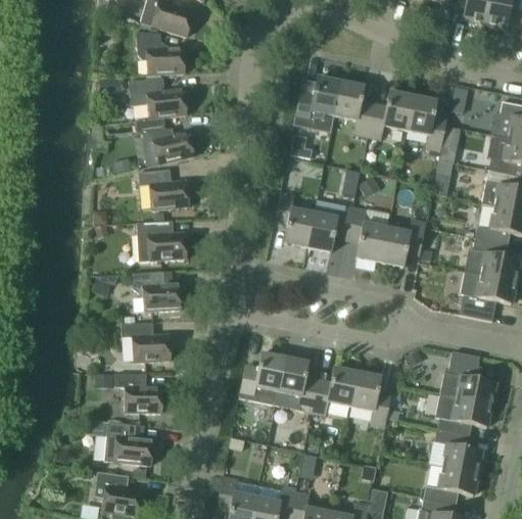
[(194,11),(159,0),(147,0),(141,22),(151,26),(187,36),(194,11)]
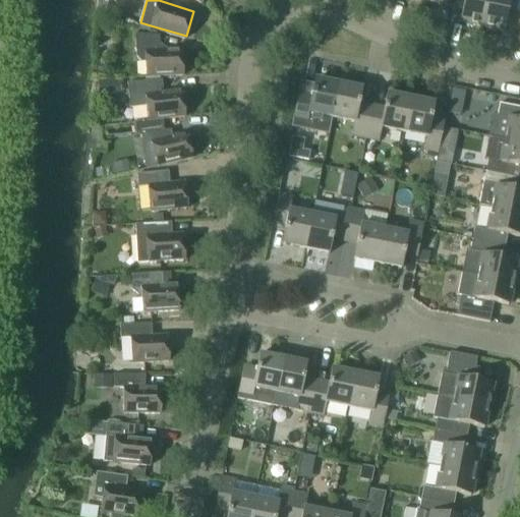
[(464,0),(461,19),(483,23),(487,0),(464,0)]
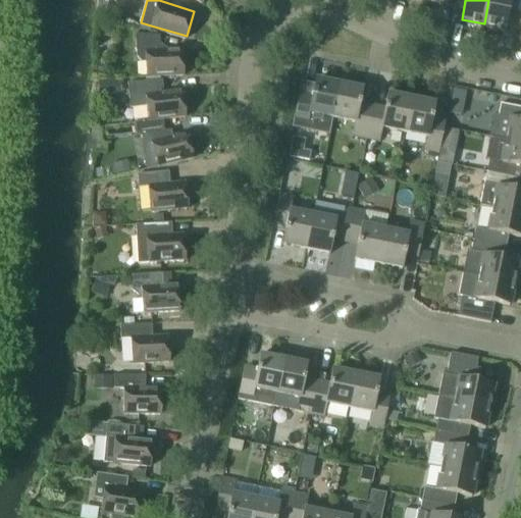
[(488,0),(484,23),(506,28),(511,0),(488,0)]
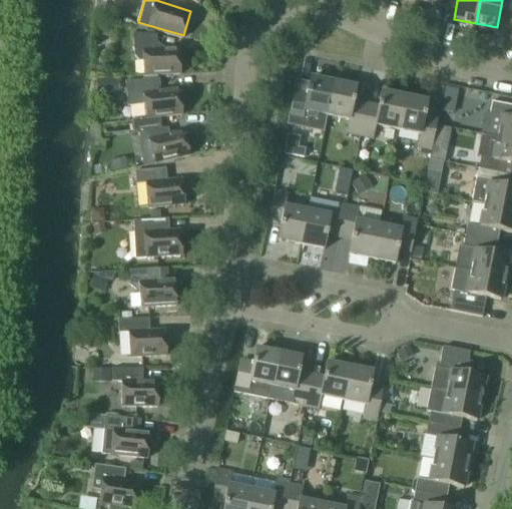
[(145,73),(181,71),(180,46),(158,46),(158,32),(134,31),(135,52),(140,58),(144,58),(145,73)]
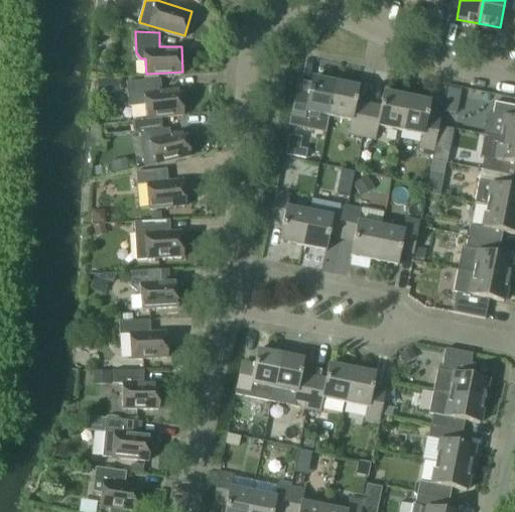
[(336,80),(312,76),(308,96),(296,93),(290,120),(304,122),(307,109),(330,114),(336,80)]
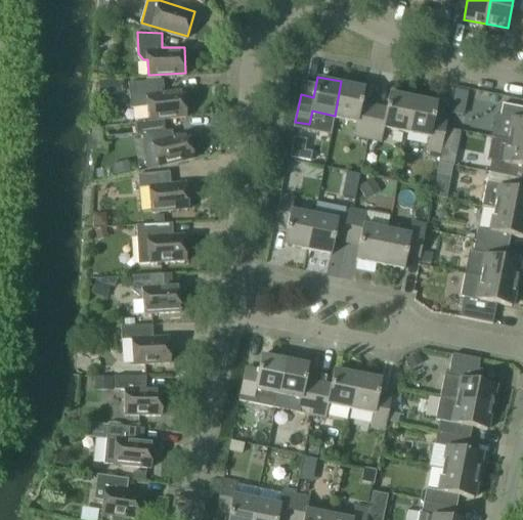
[(148,103),(150,118),(150,119),(165,117),(187,115),(184,88),(162,91),(162,88),(165,86),(164,78),(129,80),(132,105),(148,103)]
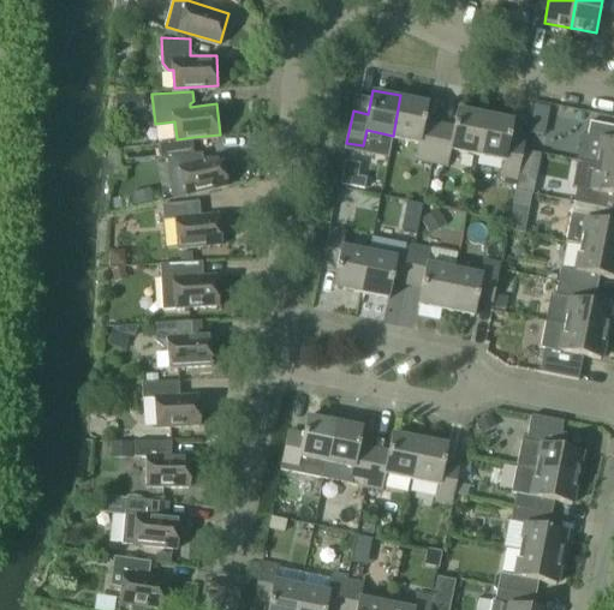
[(400,95),(393,136),(419,141),(416,156),(433,160),(439,129),(424,125),(429,101),(400,95)]
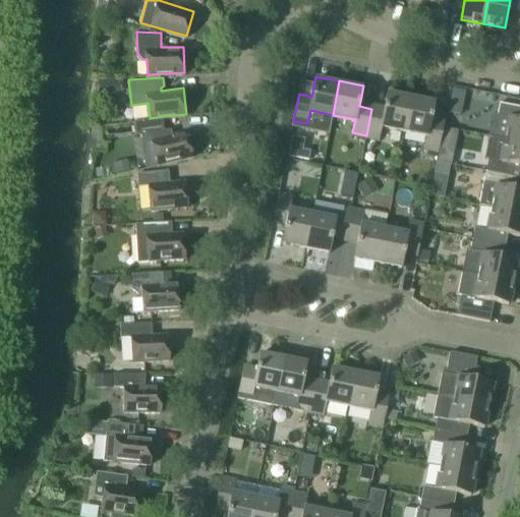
[(453,85),(451,98),(463,100),(466,89),(453,85)]
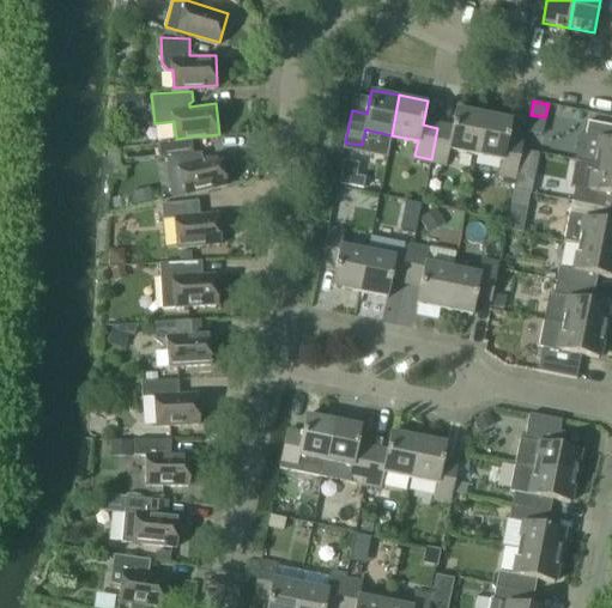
[(437,128),(431,159),(447,163),(449,147),(477,152),(484,113),(456,107),(452,131),(437,128)]
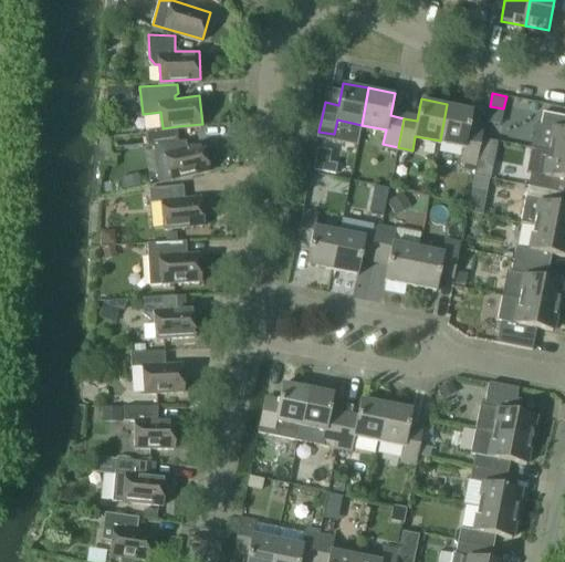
[(447,104),(440,141),(464,146),(461,160),(477,164),(482,135),(482,134),(469,132),(473,108),(447,104)]
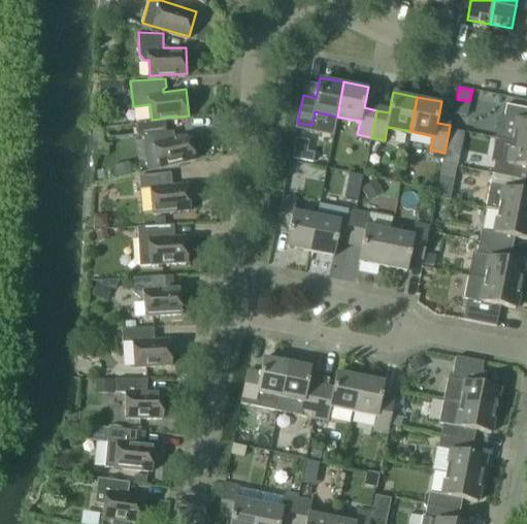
[(513,138),(526,141),(526,105),(506,101),(504,113),(517,117),(513,138)]
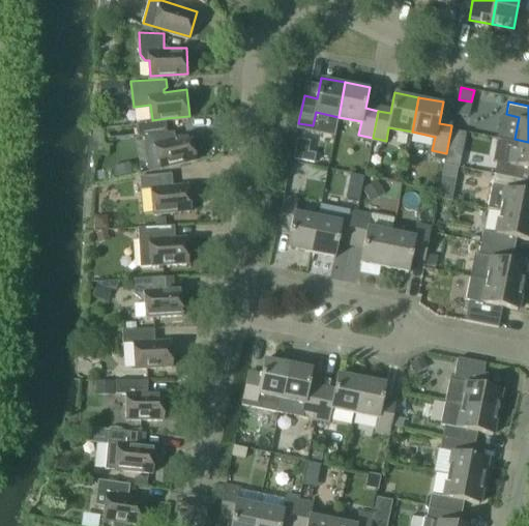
[(152,119),(139,121),(140,136),(169,132),(167,118),(152,120),(152,119)]
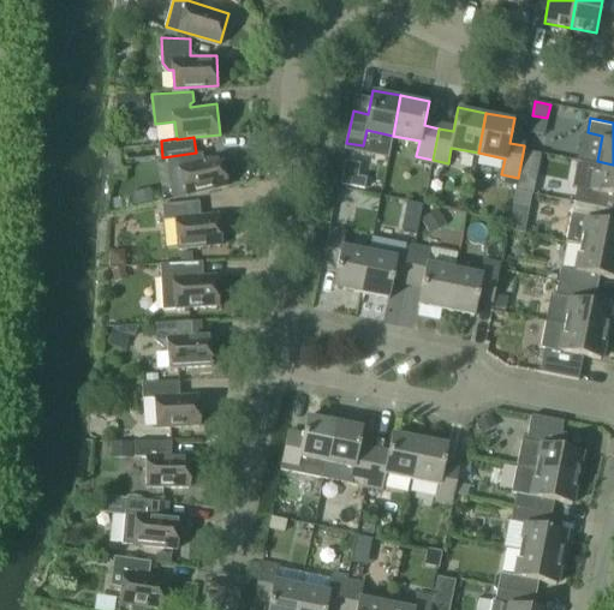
[(542,150),(524,147),(518,178),(517,187),(534,190),(542,150)]
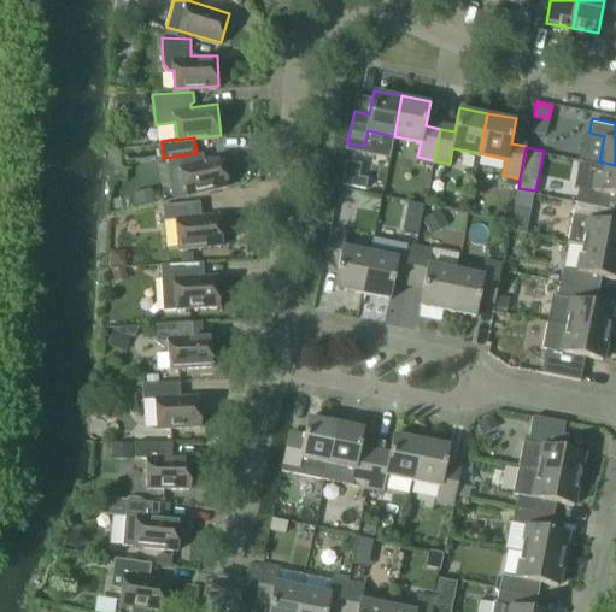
[(180,164),(187,194),(229,184),(222,153),(180,164)]
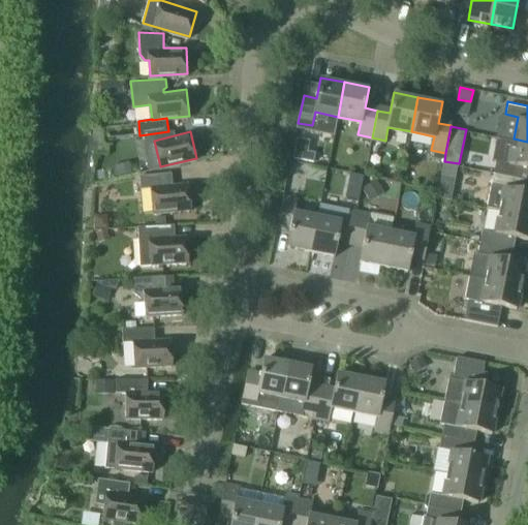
[(527,142),(514,139),(509,161),(496,159),(494,171),(522,177),(524,165),(527,165),(527,142)]
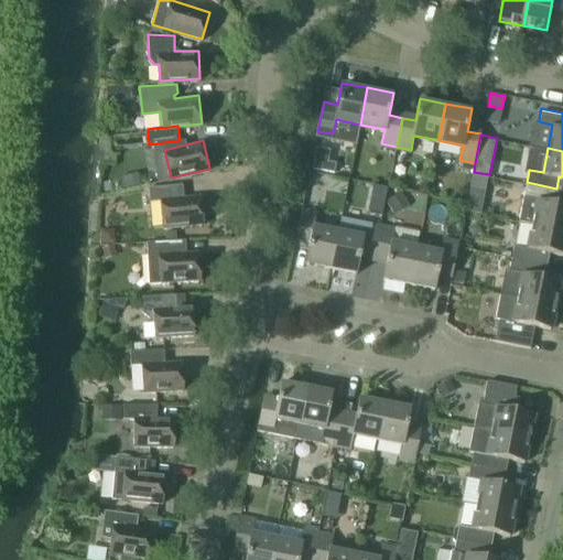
[(328,159),(315,157),(313,167),(335,171),(336,161),(328,159)]
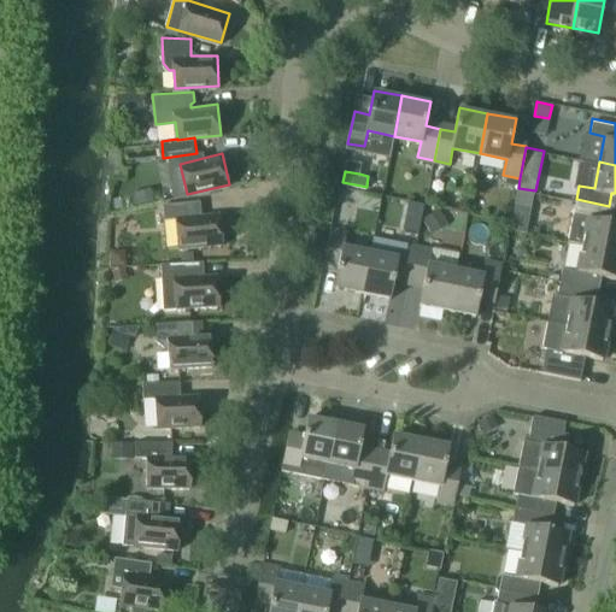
[(510,228),(527,231),(534,192),(517,188),(510,228)]
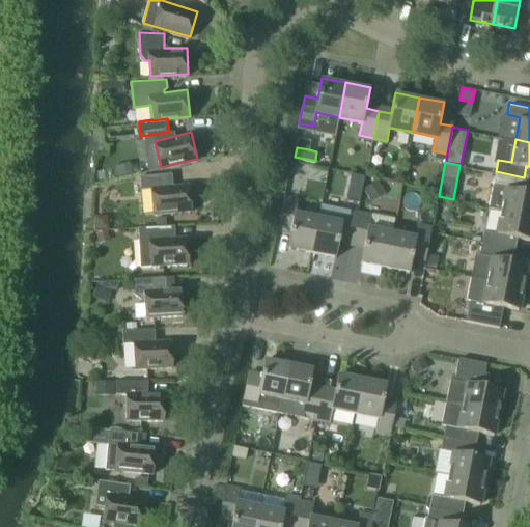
[(361,198),(365,174),(352,171),(347,195),(361,198)]
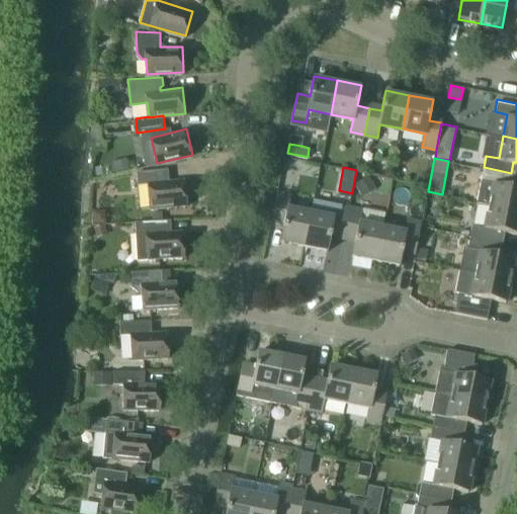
[(511,173),(484,167),(478,200),(490,203),(516,208),(516,186),(508,184),(511,173)]
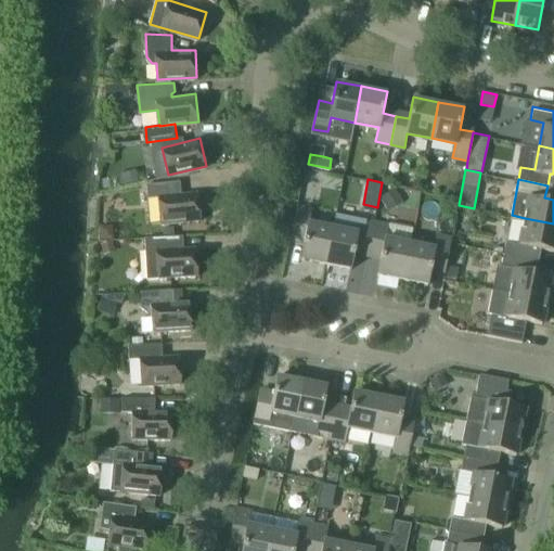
[(147,182),(149,196),(159,195),(163,222),(201,219),(198,191),(175,193),(174,180),(147,182)]
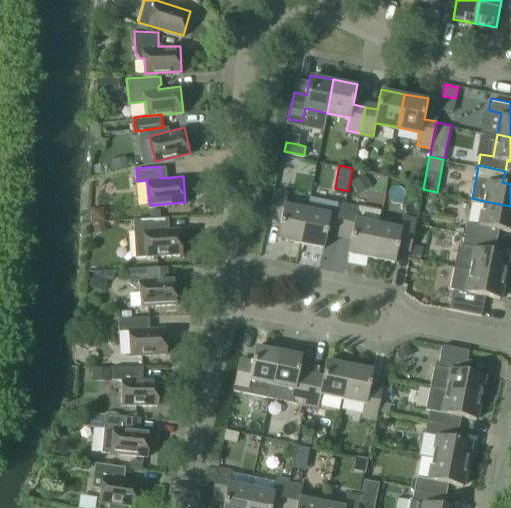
[(301,242),(308,208),(286,204),(288,191),(274,188),(269,214),(282,217),(278,237),(301,242)]
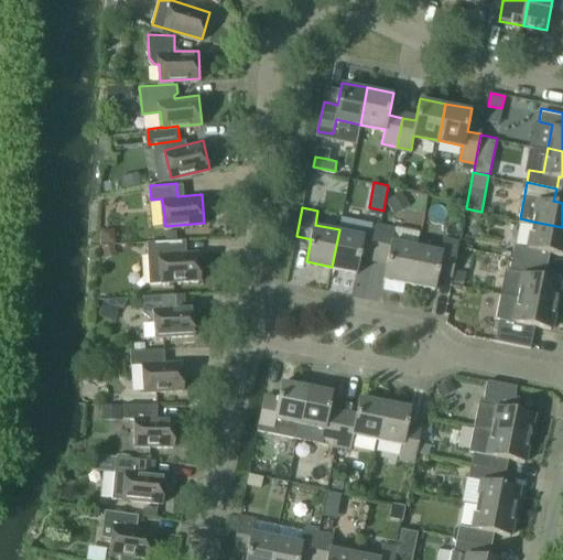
[(375,252),(381,223),(367,221),(364,235),(339,229),(332,267),(357,271),(361,249),(375,252)]
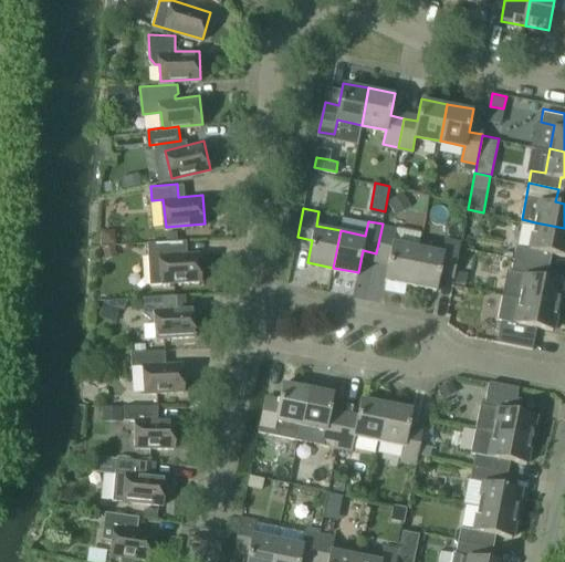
[(514,257),(543,263),(546,250),(564,253),(564,228),(535,222),(531,247),(516,243),(514,257)]
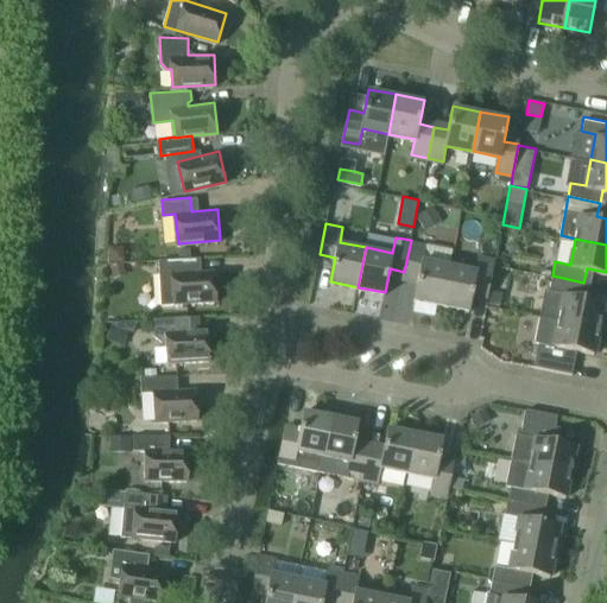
[(442,304),(450,264),(423,259),(427,243),(411,240),(404,272),(419,274),(415,298),(442,304)]
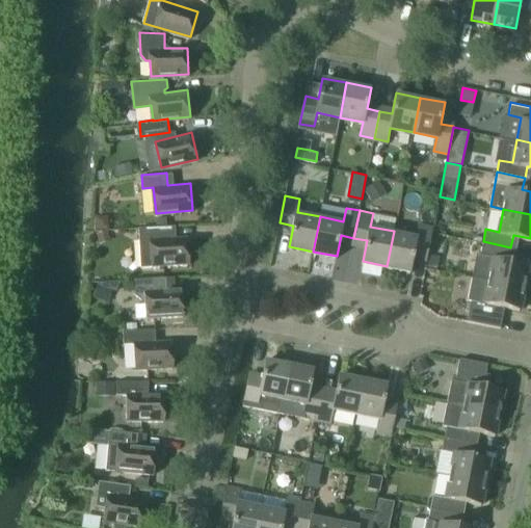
[(109,227),(109,218),(104,214),(96,214),(96,228),(109,227)]
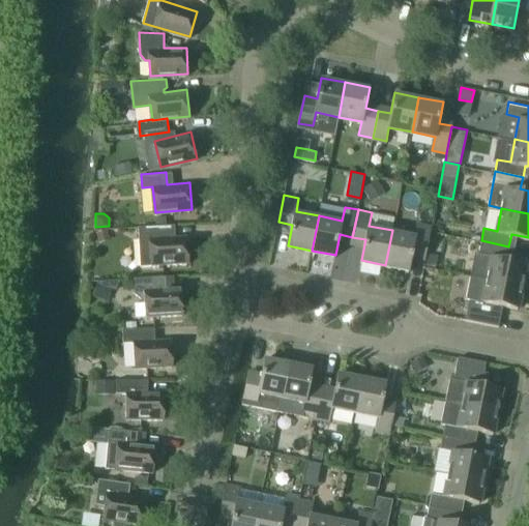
[(155,223),(167,223),(167,214),(155,215),(155,223)]
